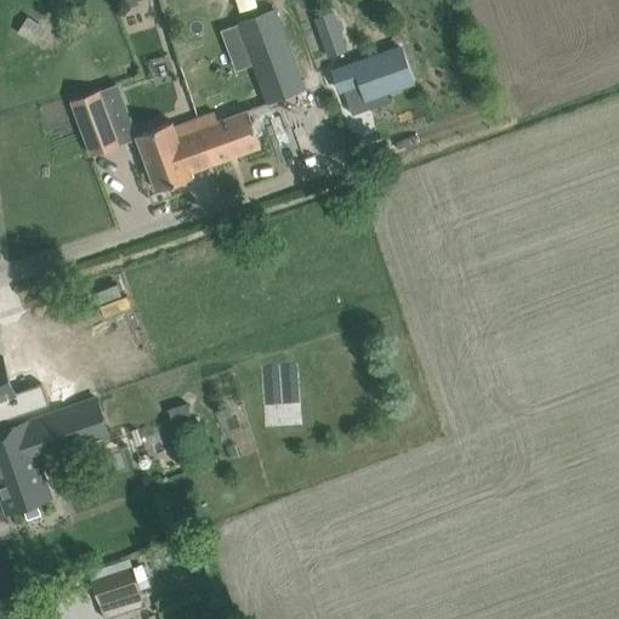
[(261,15),(236,23),(237,26),(253,67),(267,107),(304,94),(282,34),(273,10),(261,15)]
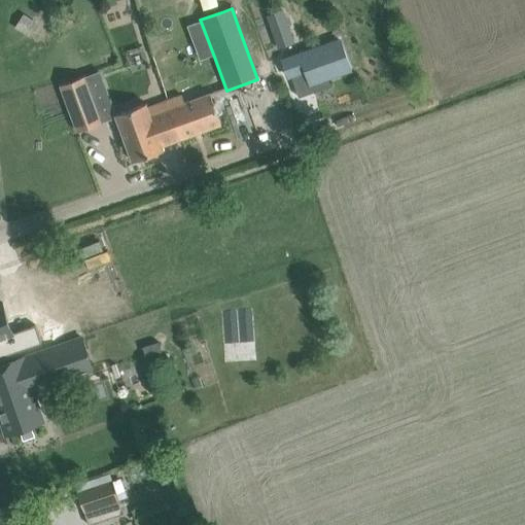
[(277,48),(292,43),(281,10),(265,16),(277,48)]
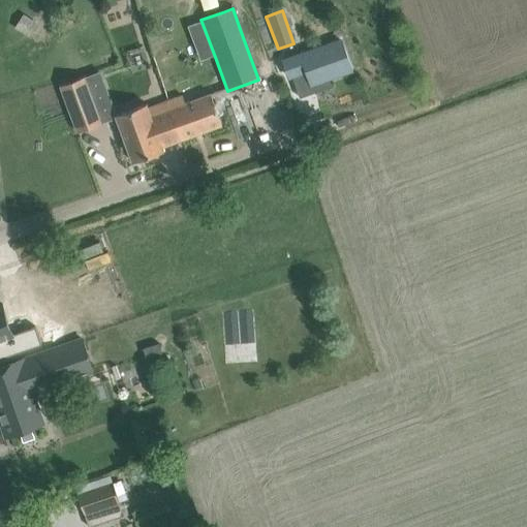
[(314,69),(318,84),(349,72),(339,41),(282,61),(288,79),(314,69)]
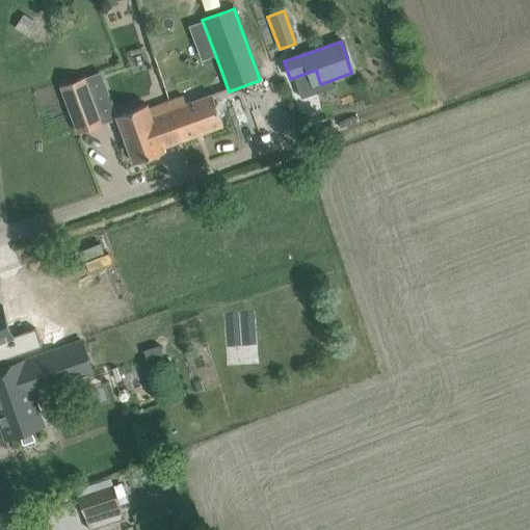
[(77,135),(101,126),(83,79),(59,88),(77,135)]
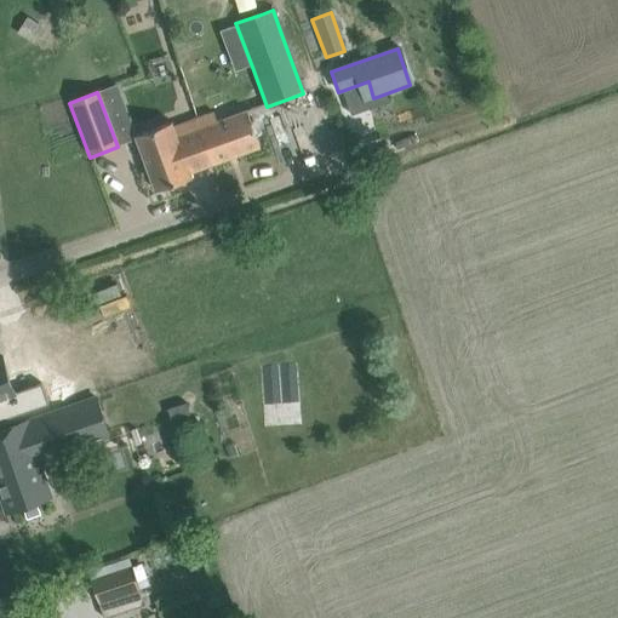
[(258,149),(245,112),(216,122),(212,114),(172,129),(171,124),(135,137),(154,193),(190,179),(189,175),(258,149)]
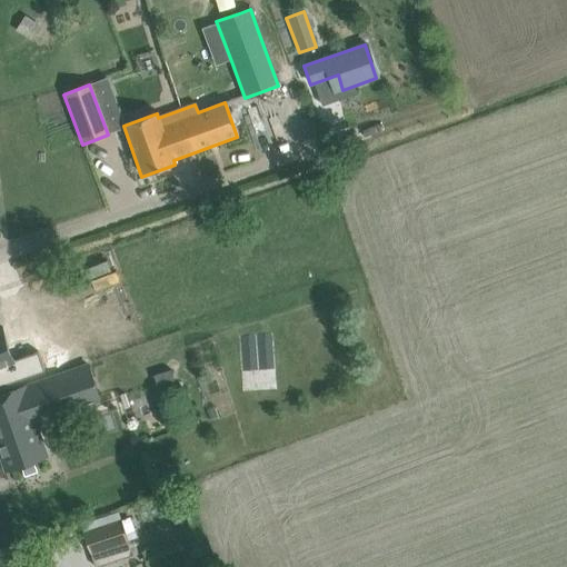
[(0,328),(0,386),(43,371),(37,352),(11,361),(0,328)]
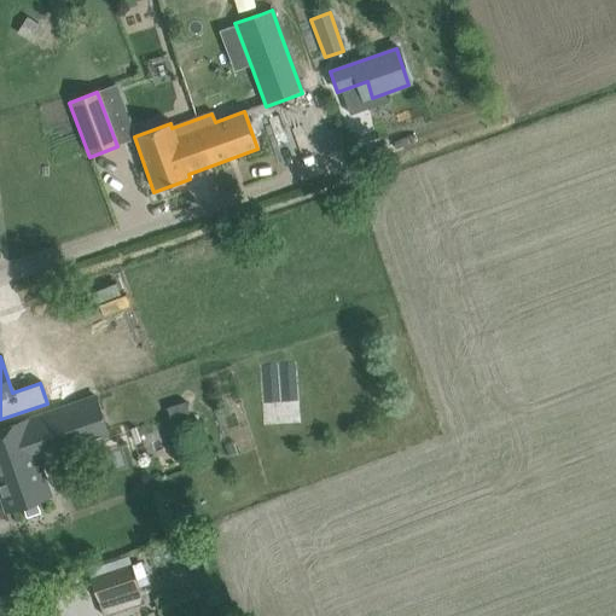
[(173,429),(190,423),(184,405),(167,410),(173,429)]
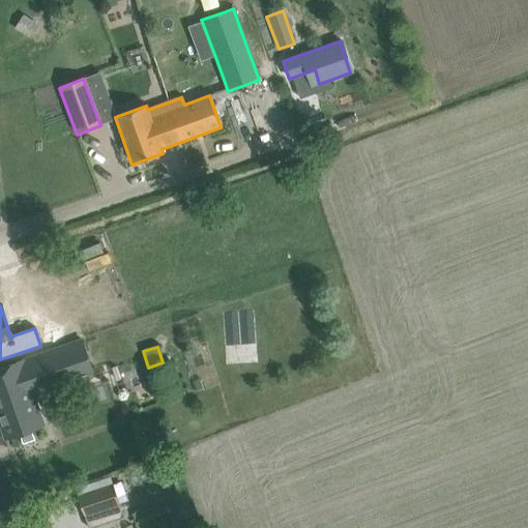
[(46,352),(33,356),(0,367),(0,422),(5,439),(18,434),(22,444),(33,441),(30,430),(40,427),(28,389),(55,380),(46,352)]
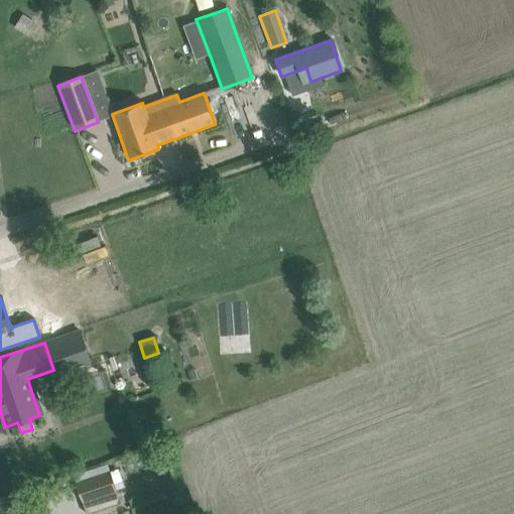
[(91,513),(120,504),(116,491),(124,488),(118,471),(75,486),(84,513),(91,513)]
